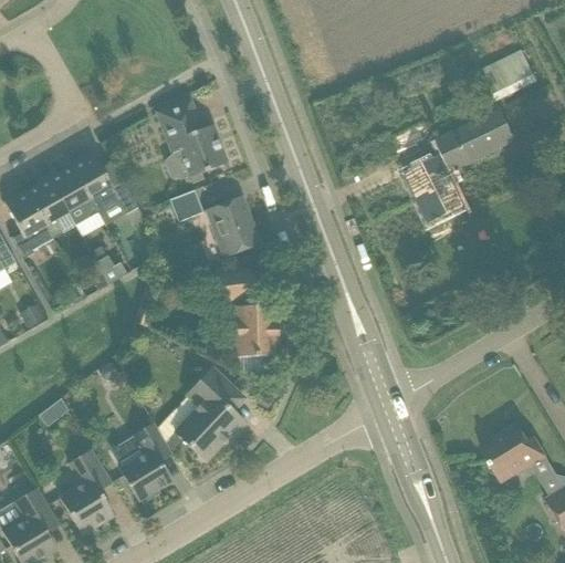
[(481,69),(497,100),(537,80),(522,49),(481,69)]
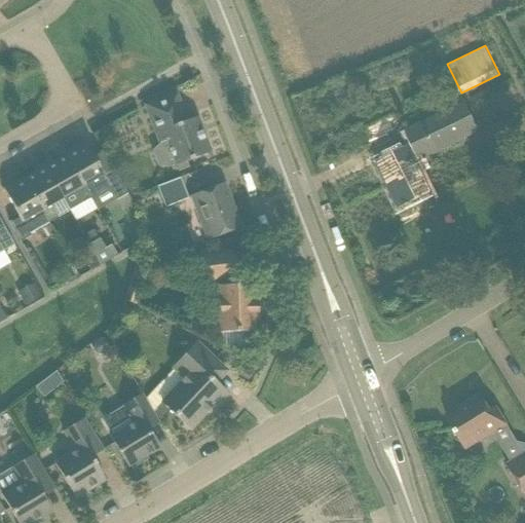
[(145,103),(152,122),(159,141),(166,139),(176,163),(212,150),(198,114),(187,118),(177,90),(145,103)]
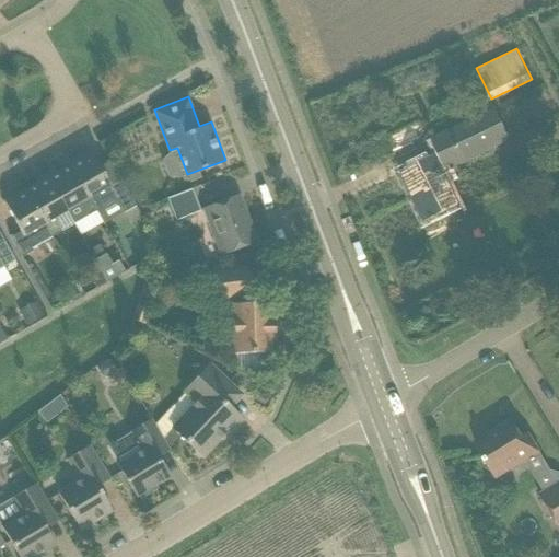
[(495,106),(446,129),(462,161),(510,138),(495,106)]
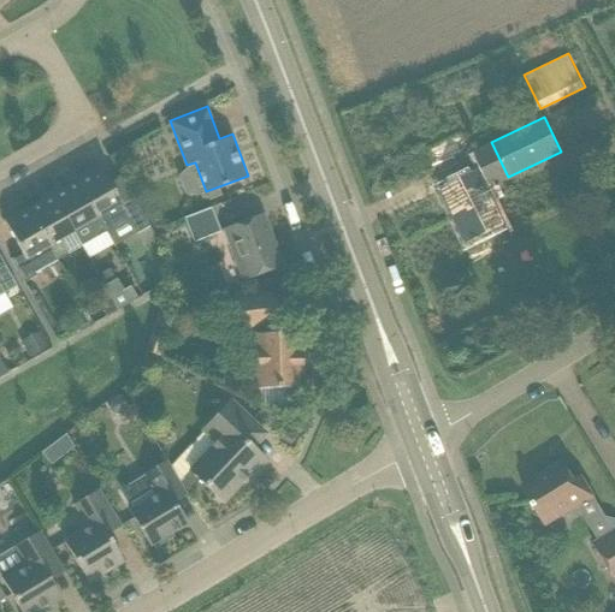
[(101,166),(78,179),(106,229),(129,217),(145,244),(158,237),(122,174),(110,182),(101,166)]
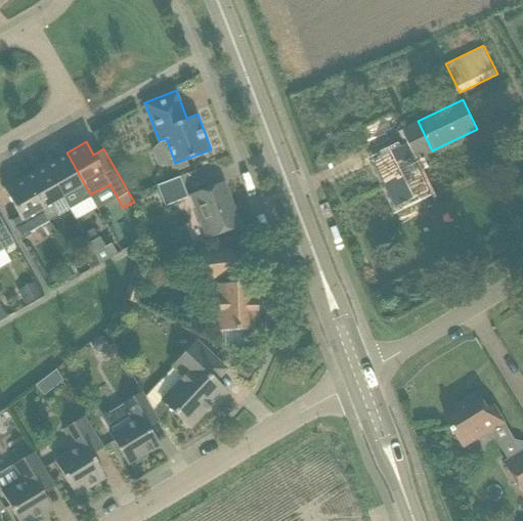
[(388,184),(398,205),(429,189),(406,144),(380,158),(391,181),(388,184)]
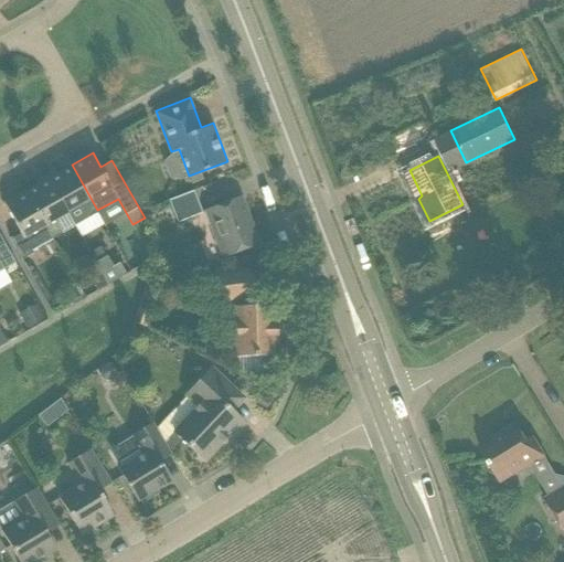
[(55,169),(46,173),(68,211),(67,211),(75,223),(97,210),(72,165),(57,172),(55,169)]
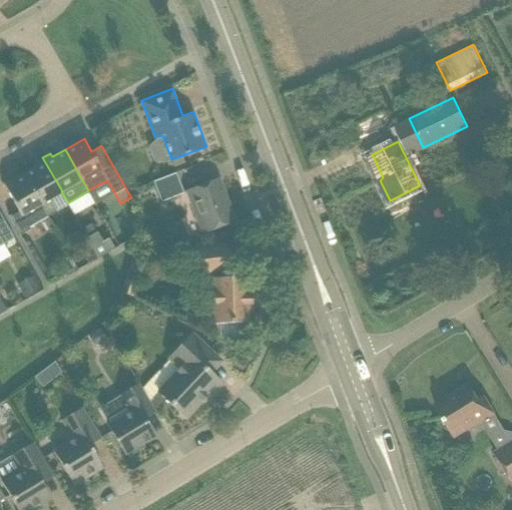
[(36,165),(24,172),(47,213),(56,208),(50,197),(61,191),(62,191),(42,157),(35,162),(36,165)]
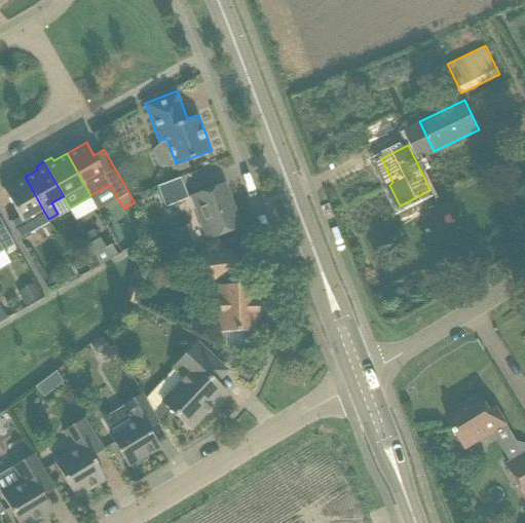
[(157,184),(165,206),(189,196),(181,176),(157,184)]
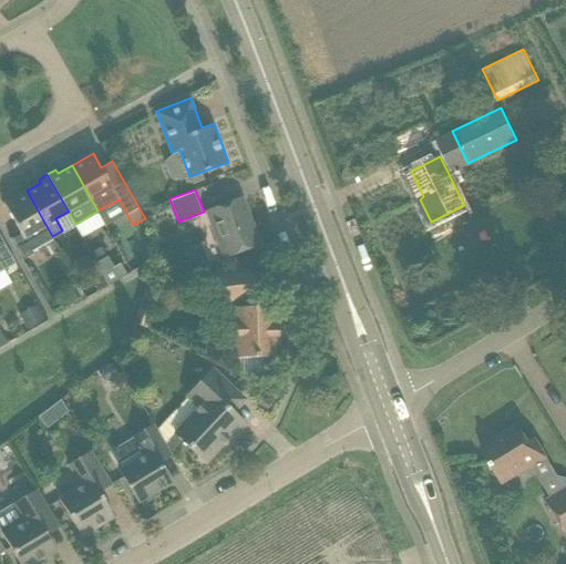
[(52,236),(27,191),(6,203),(21,231),(10,237),(22,258),(33,252),(31,248),(52,236)]
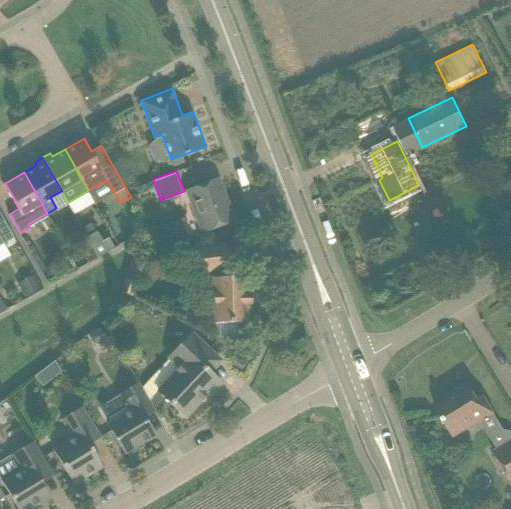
[(187,189),(203,230),(234,219),(218,177),(187,189)]
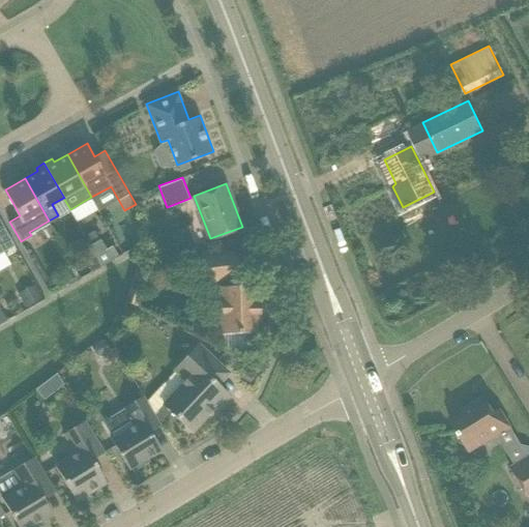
[(0,252),(15,244),(0,217),(0,252)]
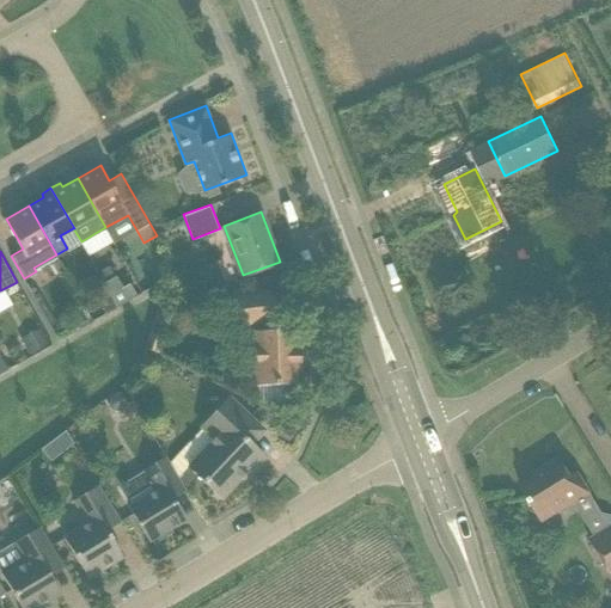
[(138,294),(130,282),(123,286),(117,274),(104,281),(111,294),(117,306),(138,294)]
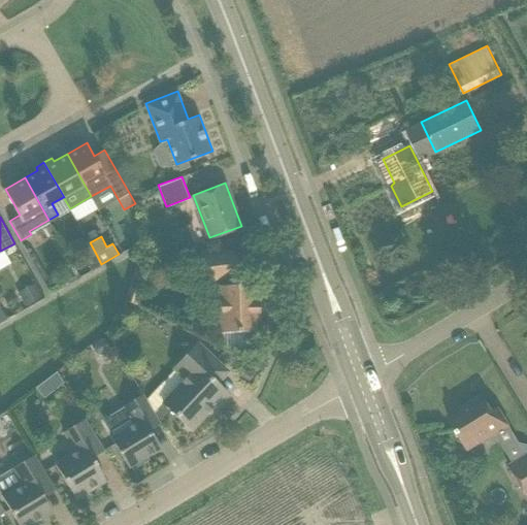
[(210,314),(198,315),(196,315),(195,315),(193,316),(191,318),(190,320),(190,321),(189,323),(190,325),(190,326),(190,327),(191,328),(192,329),(193,330),(194,331),(196,332),(198,332),(259,330),(258,284),(240,284),(236,250),(202,254),(205,280),(209,280),(210,314)]
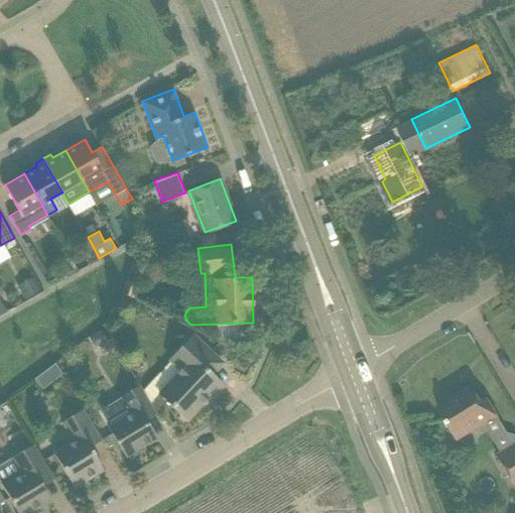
[(99,258),(94,248),(84,254),(90,263),(99,258)]
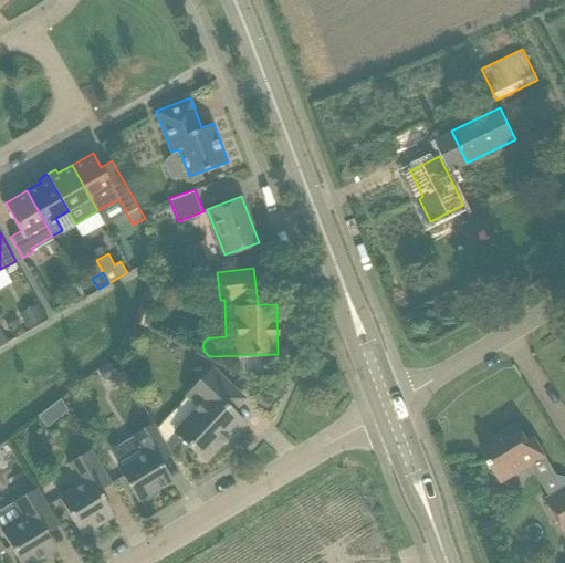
[(134,322),(148,325),(163,281),(149,277),(134,322)]
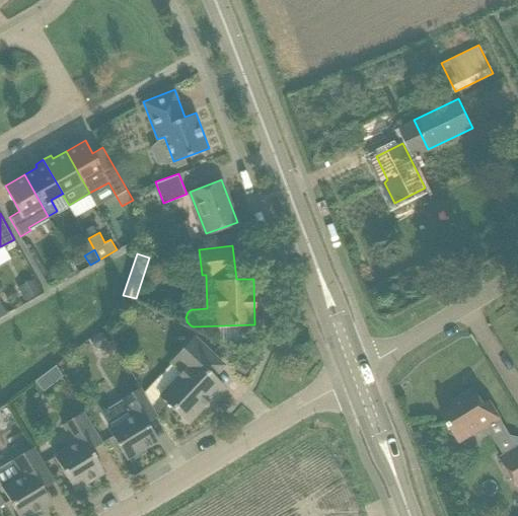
[(35,278),(20,286),(28,300),(44,292),(35,278)]
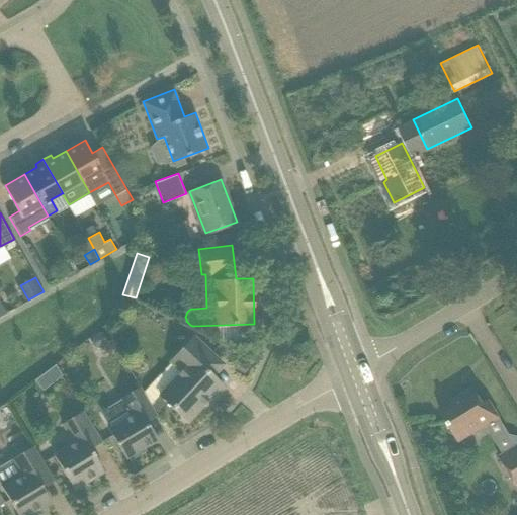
[(211,400),(224,387),(213,374),(212,375),(208,371),(220,359),(194,335),(175,356),(186,366),(160,395),(187,420),(205,402),(203,400),(207,395),(211,400)]
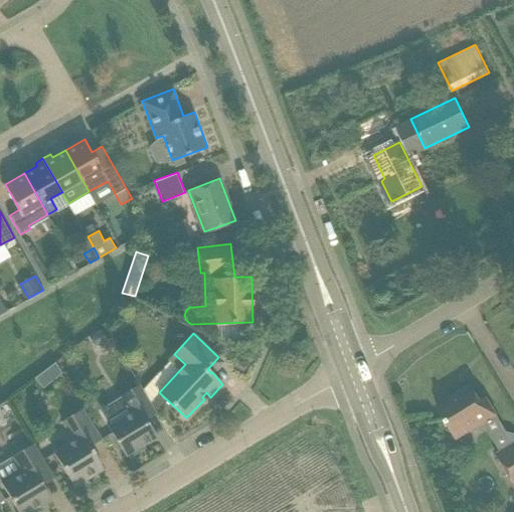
[(131,412),(109,425),(126,455),(156,437),(145,418),(156,411),(146,394),(140,383),(121,394),(131,412)]
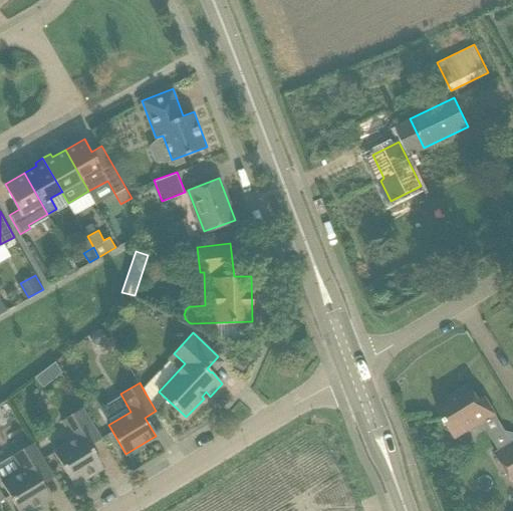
[(451,400),(438,407),(456,437),(495,413),(486,396),(480,399),(470,384),(449,396),(451,400)]
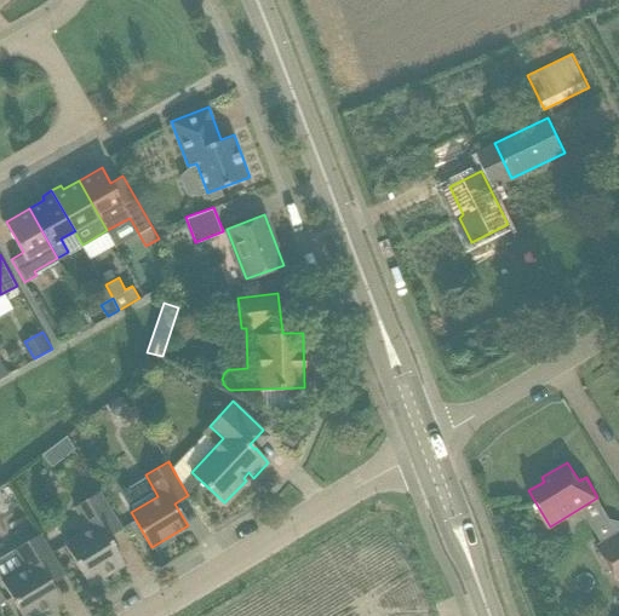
[(125,563),(108,536),(122,528),(99,490),(75,505),(86,525),(79,529),(81,533),(64,542),(90,585),(125,563)]
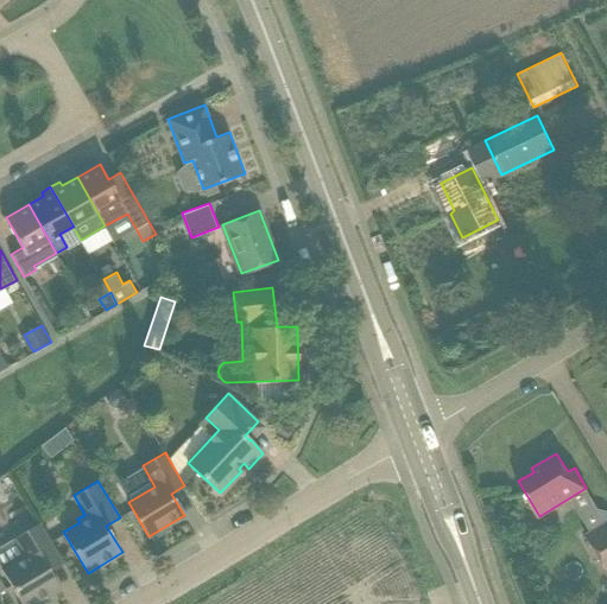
[(1,567),(14,589),(23,603),(35,603),(61,589),(50,570),(64,561),(52,541),(40,521),(13,538),(24,553),(1,567)]
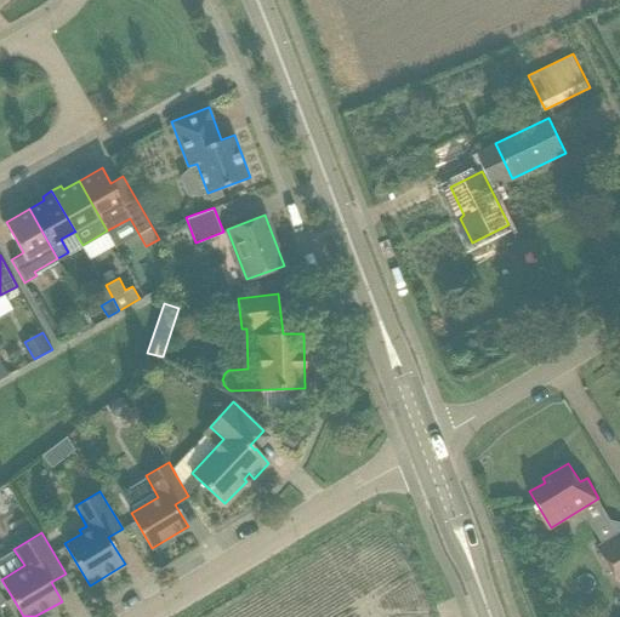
[(619,532),(598,546),(619,580),(619,532)]
